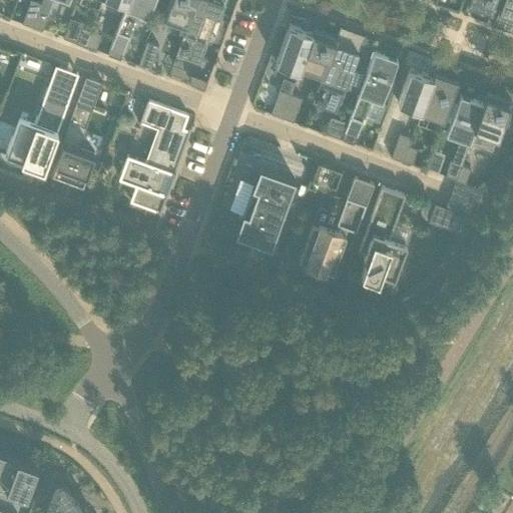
[(32,0),(29,0),(21,23),(31,27),(33,27),(33,26),(32,26),(38,11),(41,3),(32,0)]
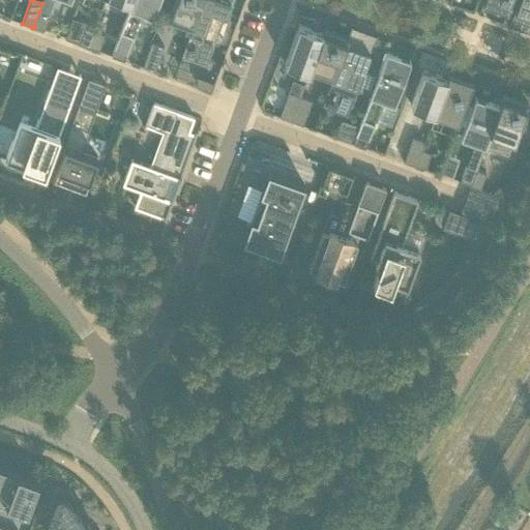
[(42,0),(42,3),(39,11),(49,16),(54,0),(42,0)]
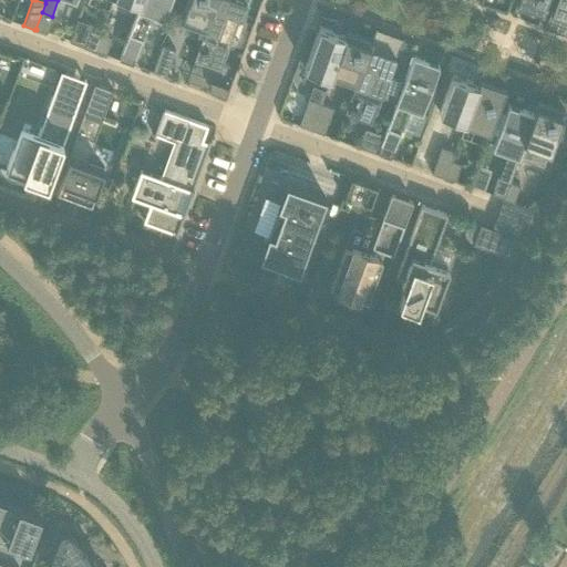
[(140,0),(137,8),(119,60),(132,65),(151,14),(163,20),(169,0),(140,0)]
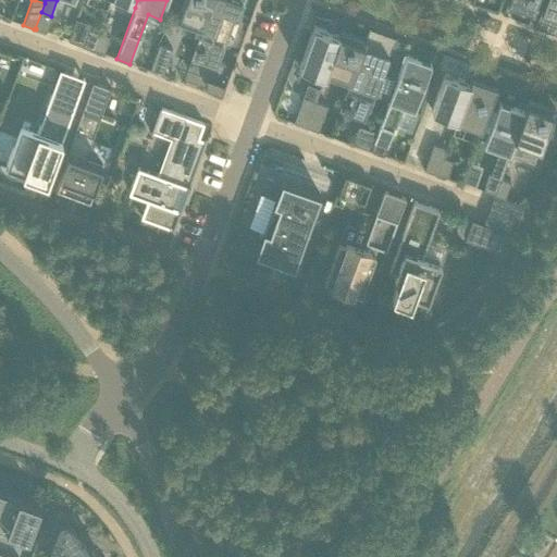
[(184,0),(176,21),(201,29),(211,0),(184,0)]
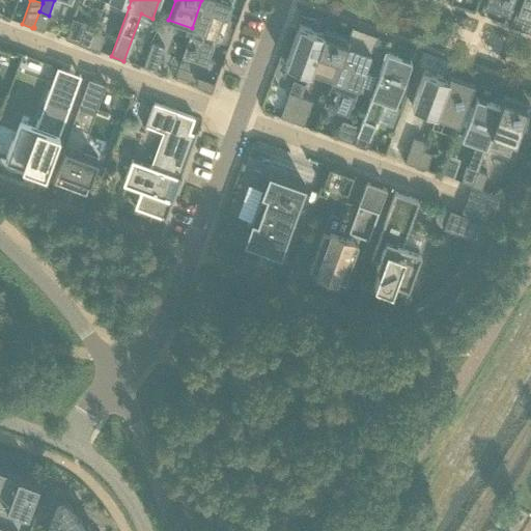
[(201,0),(192,28),(182,56),(183,57),(184,55),(205,63),(204,65),(206,65),(218,33),(223,21),(229,0),(201,0)]
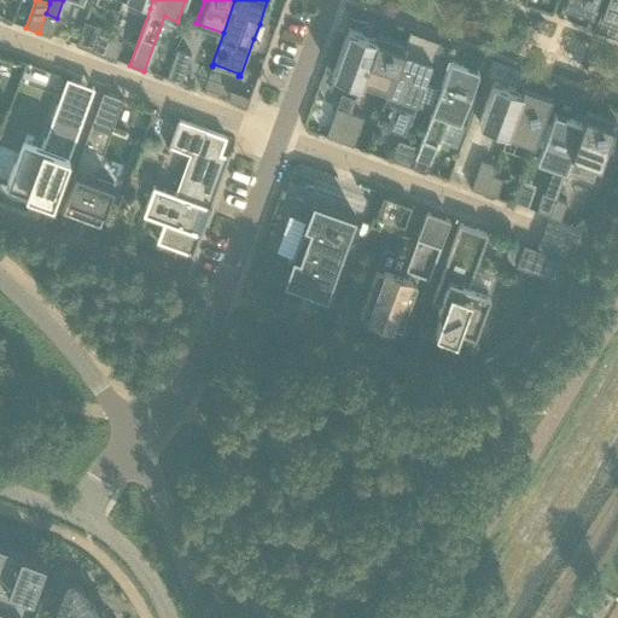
[(563,0),(563,5),(592,16),(596,0),(563,0)]
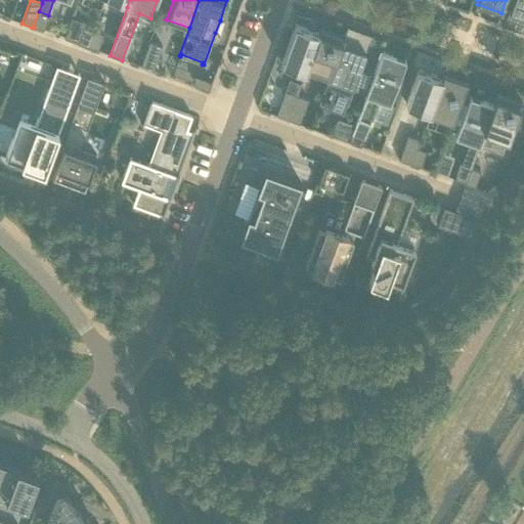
[(523,0),(512,0),(508,13),(501,26),(503,26),(505,23),(523,29),(523,0)]
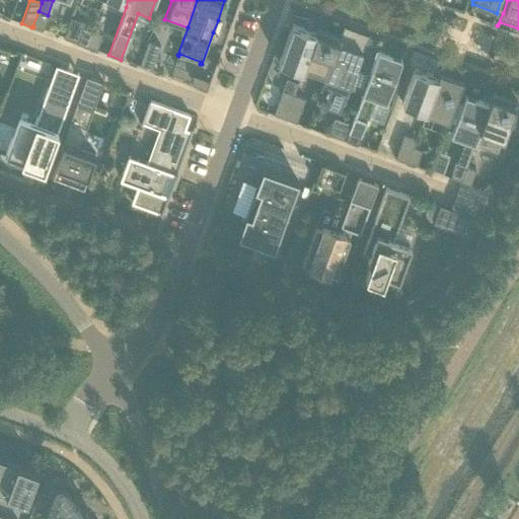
[(39,11),(32,26),(33,26),(43,29),(48,15),(39,11)]
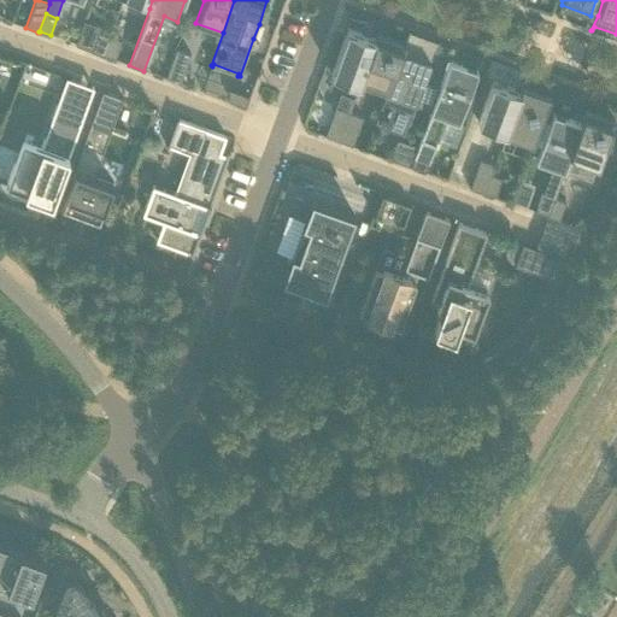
[(360,83),(359,83),(375,40),(375,39),(347,29),(330,75),(359,86),(360,83)]
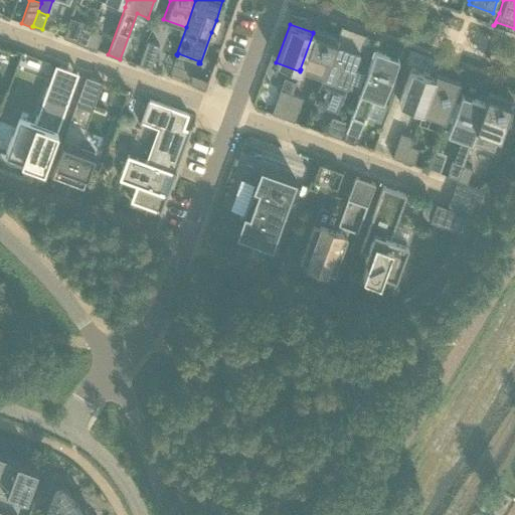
[(322,76),(312,104),(314,105),(314,104),(335,111),(335,113),(336,113),(348,81),(352,69),(360,47),(367,35),(365,34),(363,38),(341,30),(342,26),(340,25),(336,36),(322,76)]
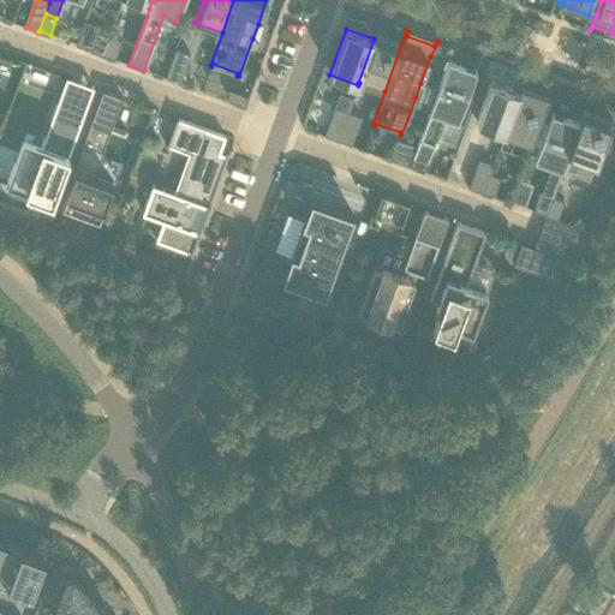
[(91,51),(103,54),(109,36),(97,33),(91,51)]
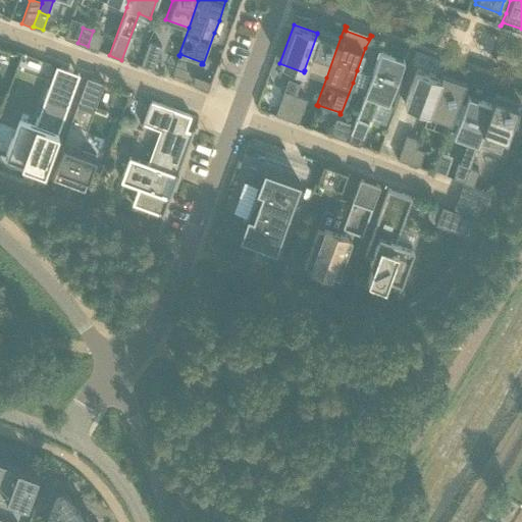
[(305,70),(326,77),(341,37),(318,29),(317,33),(317,34),(304,70),(305,70)]
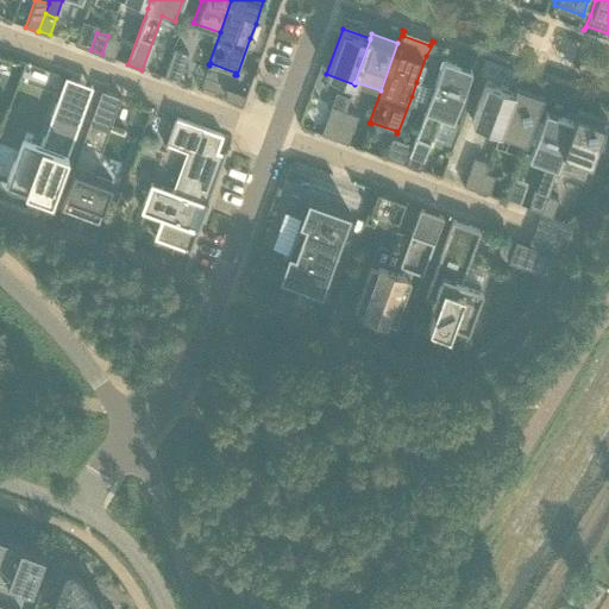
[(102,54),(113,58),(120,39),(108,36),(102,54)]
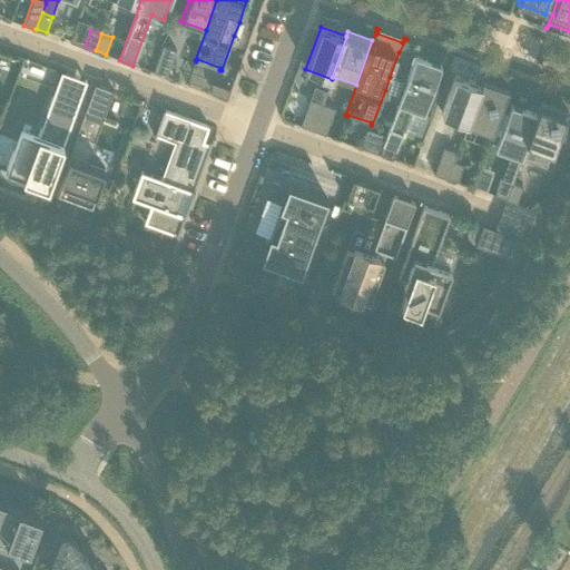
[(163,46),(153,72),(166,77),(176,50),(163,46)]
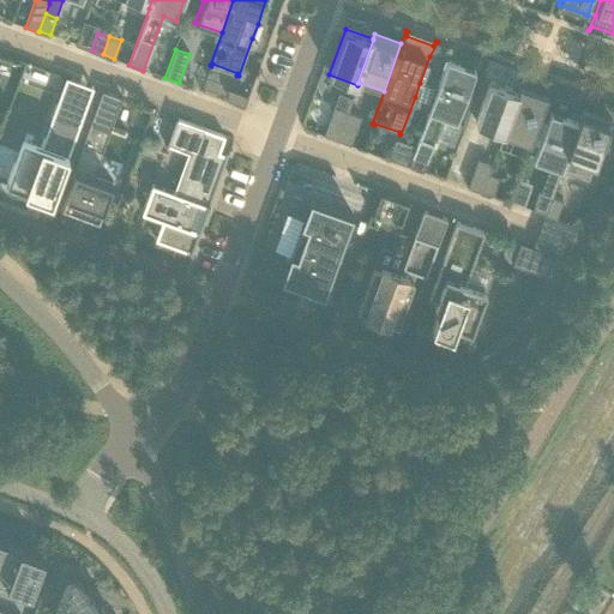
[(408,167),(410,167),(422,172),(443,118),(456,122),(475,71),(446,60),(415,146),(408,167)]
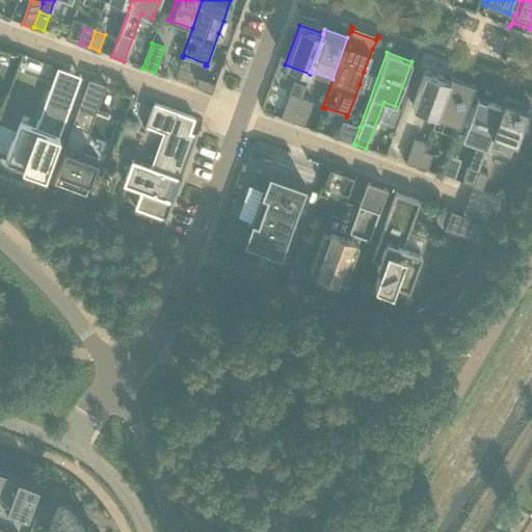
[(411,106),(434,114),(448,79),(424,71),(411,106)]
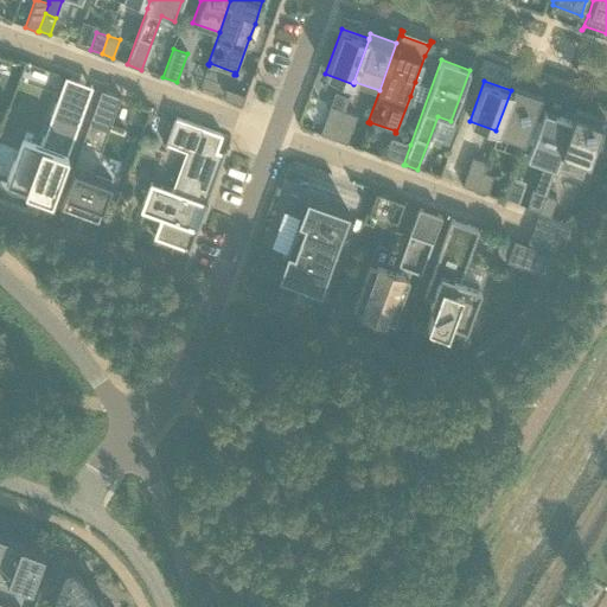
[(496,131),(496,133),(524,144),(541,96),(512,85),(511,90),(496,131)]
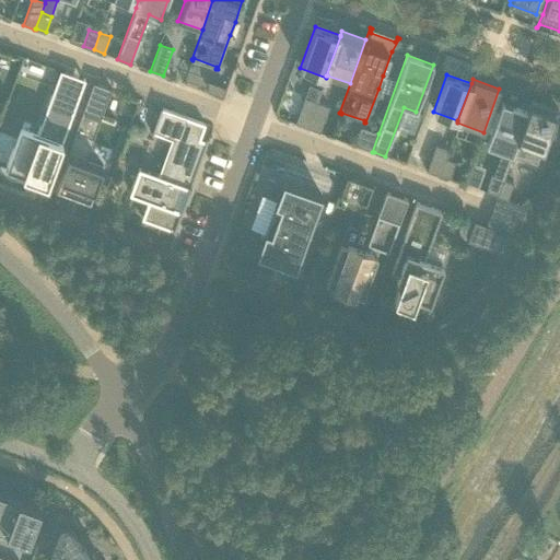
[(209,92),(211,93),(222,97),(225,89),(208,82),(207,89),(208,91),(208,92),(209,92)]
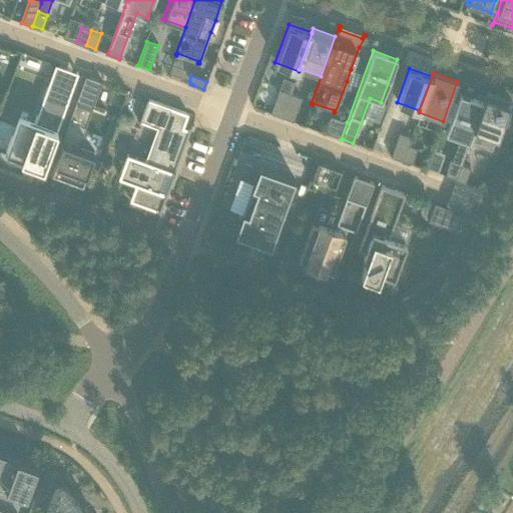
[(101,82),(85,76),(75,102),(92,108),(101,82)]
